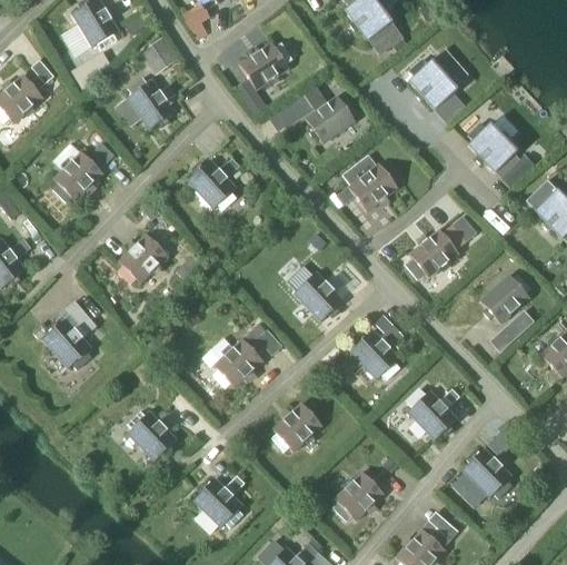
[(81,8),(72,13),(92,47),(97,43),(100,50),(117,40),(113,35),(118,31),(99,0),(95,0),(89,3),(87,0),(85,0),(78,3),(81,8)]
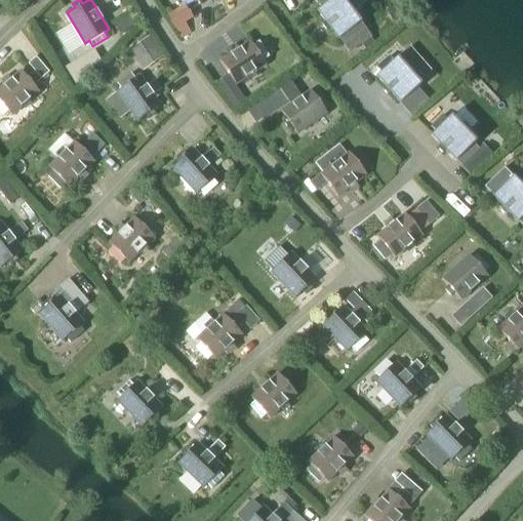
[(339,37),(354,27),(362,37),(369,31),(346,0),(318,0),(322,5),(318,8),(326,19),(322,22),(327,29),(331,27),(339,37)]
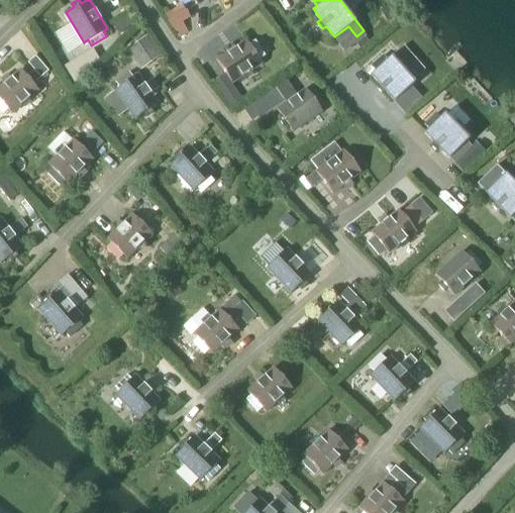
[(122,6),(126,13),(133,23),(141,18),(130,1),(122,6)]
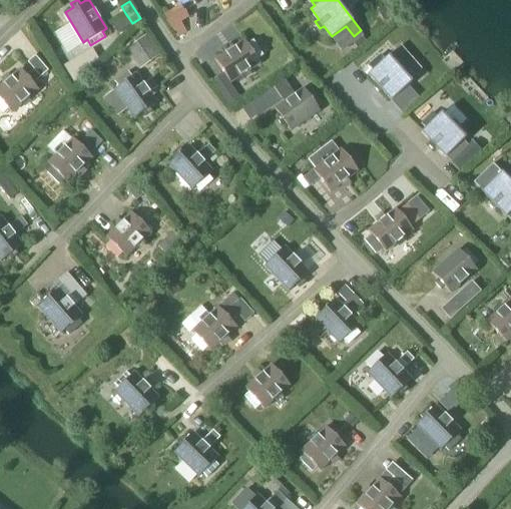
[(377,7),(383,19),(391,14),(385,3),(377,7)]
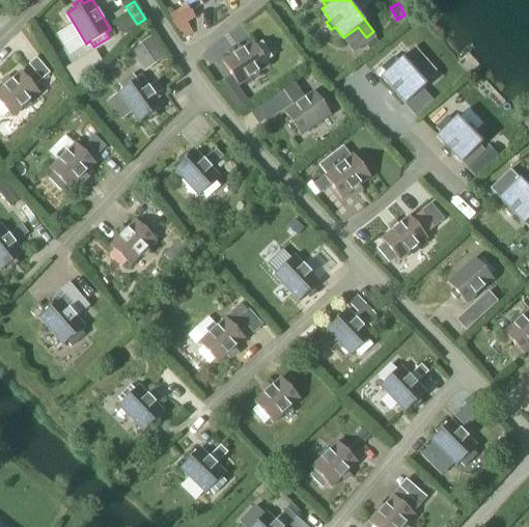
[(176,27),(195,16),(188,4),(169,16),(176,27)]
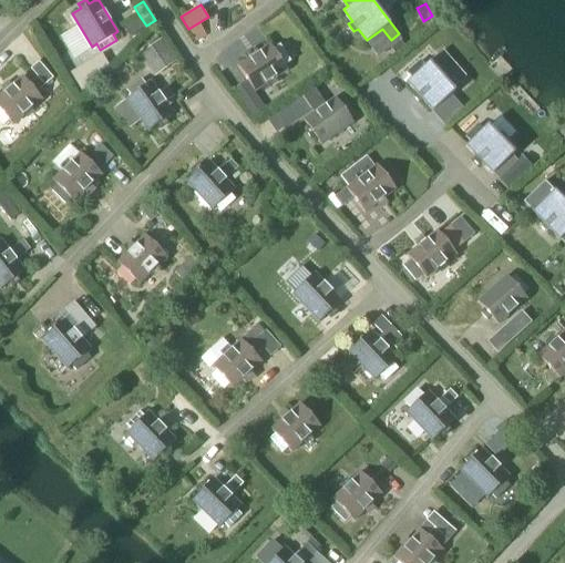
[(146,26),(139,14),(123,24),(130,36),(146,26)]
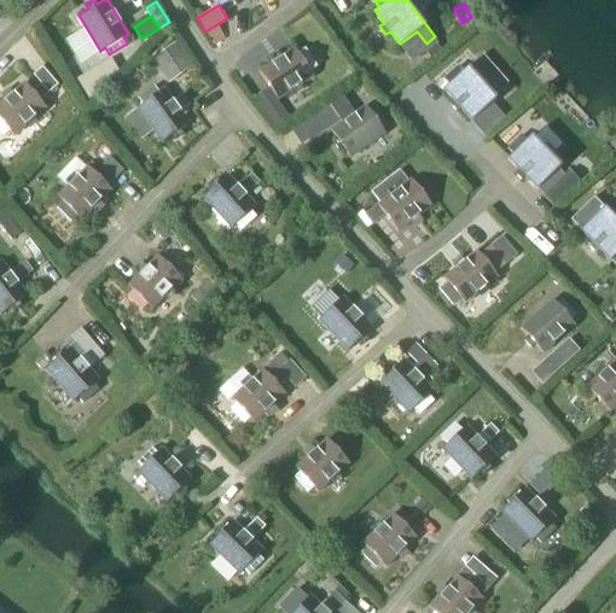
[(158,51),(175,75),(192,63),(174,39),(158,51)]
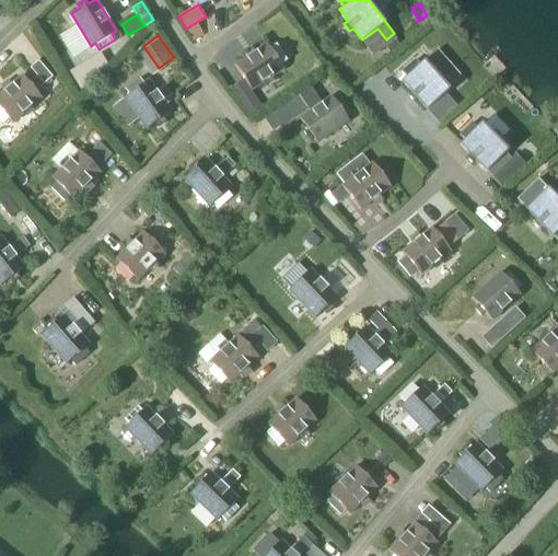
[(245,78),(252,89),(285,67),(281,62),(287,59),(277,43),(270,47),(268,43),(256,50),(253,46),(245,51),(247,56),(235,64),(245,78)]
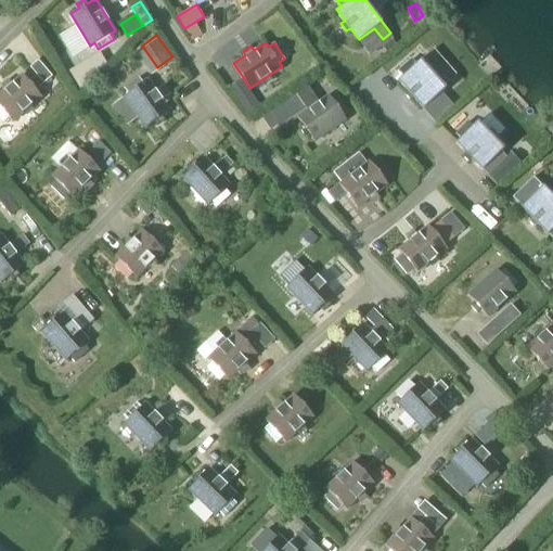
[(100,52),(71,69),(80,88),(106,62),(100,52)]
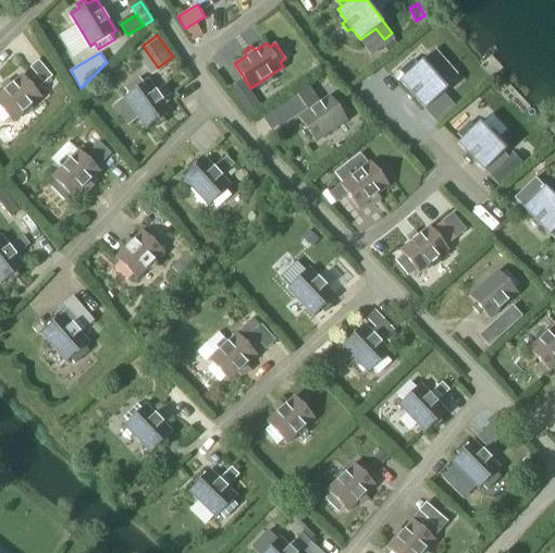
[(0,115),(4,121),(10,117),(13,120),(41,95),(36,89),(53,73),(40,58),(32,65),(39,73),(29,82),(22,73),(11,83),(8,78),(1,85),(4,88),(0,91),(0,115)]
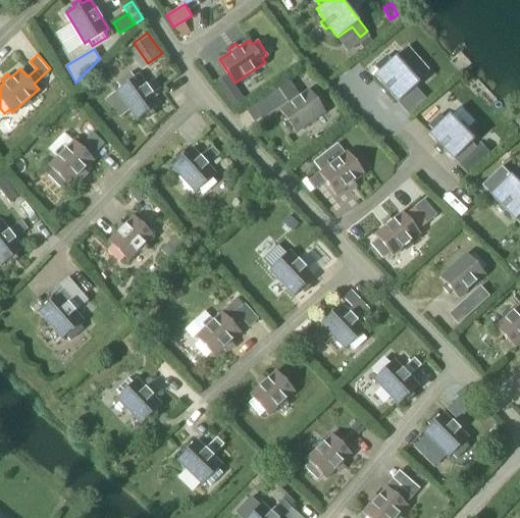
[(399,100),(406,94),(413,102),(421,95),(414,87),(419,82),(396,55),(392,58),(387,54),(374,65),(378,70),(375,73),(384,84),(380,87),(386,93),(390,90),(399,100)]
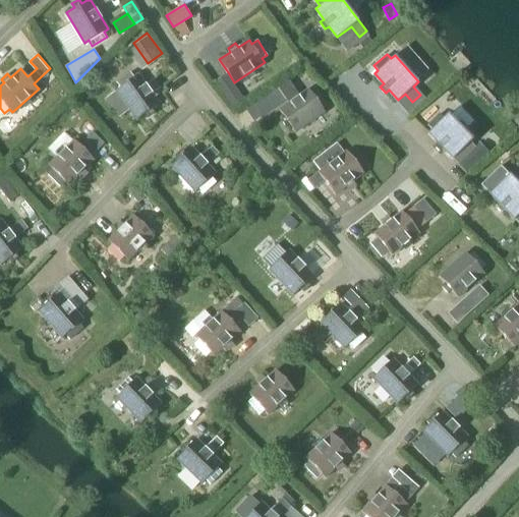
[(152,108),(160,102),(138,73),(134,76),(130,71),(116,81),(120,87),(116,90),(136,118),(145,113),(147,116),(155,111),(152,108)]
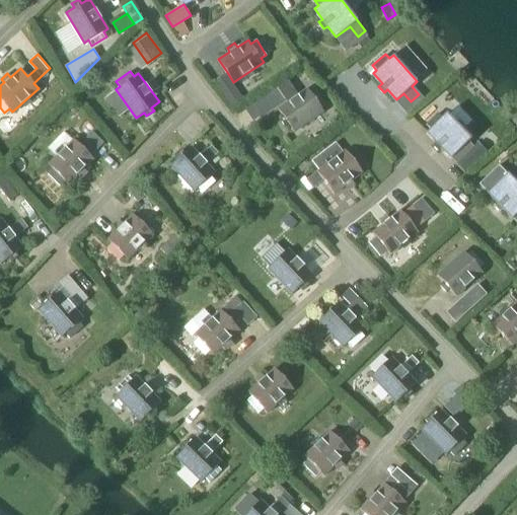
[(223,94),(235,85),(233,82),(227,72),(214,81),(223,94)]
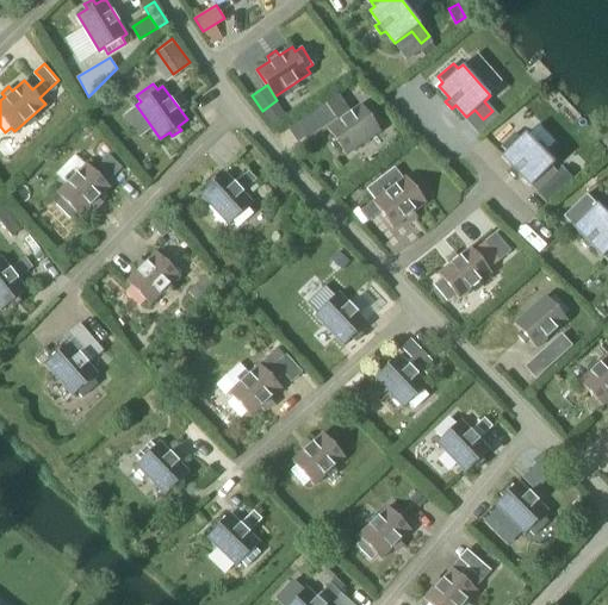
[(324,105),(333,117),(347,106),(339,94),(324,105)]
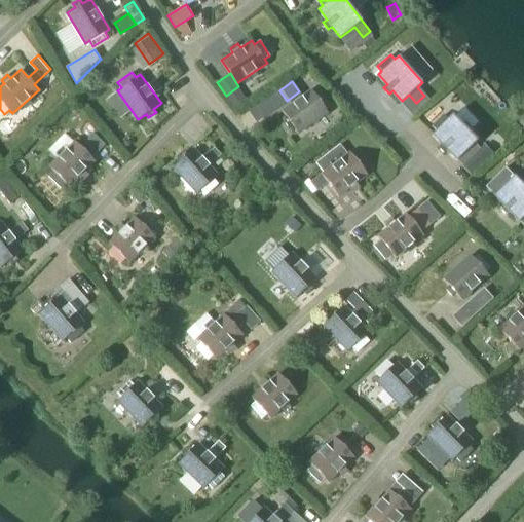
[(293,124),(298,133),(328,112),(325,108),(330,104),(320,89),(314,94),(311,88),(283,110),(288,117),(285,120),(290,127),(293,124)]
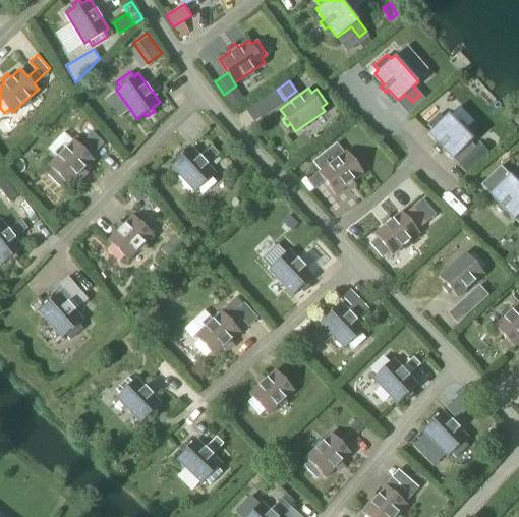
[(471,140),(473,138),(449,113),(445,116),(441,112),(427,124),(433,128),(428,132),(438,141),(435,145),(441,151),(444,148),(454,158),(471,140)]
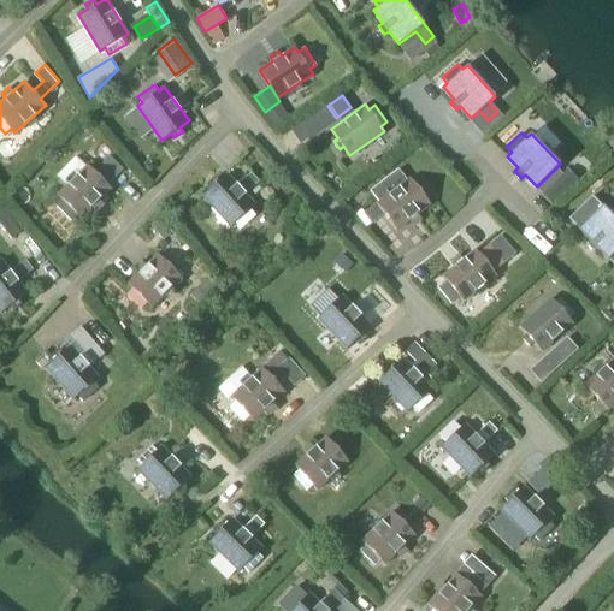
[(111,187),(88,164),(58,194),(62,199),(57,203),(71,218),(77,213),(81,217),(93,206),(96,209),(104,202),(100,199),(111,187)]
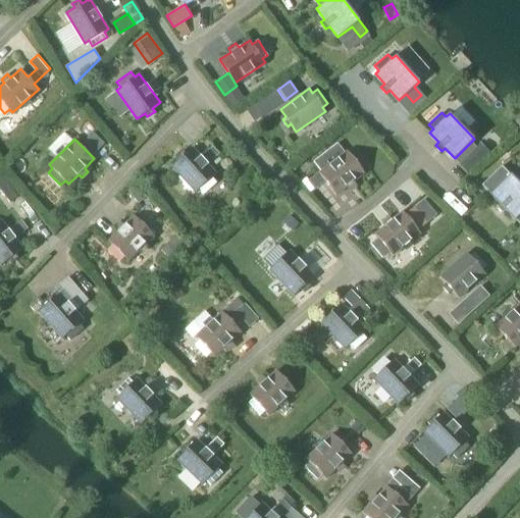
[(477,146),(472,141),(455,158),(460,163),(477,146)]
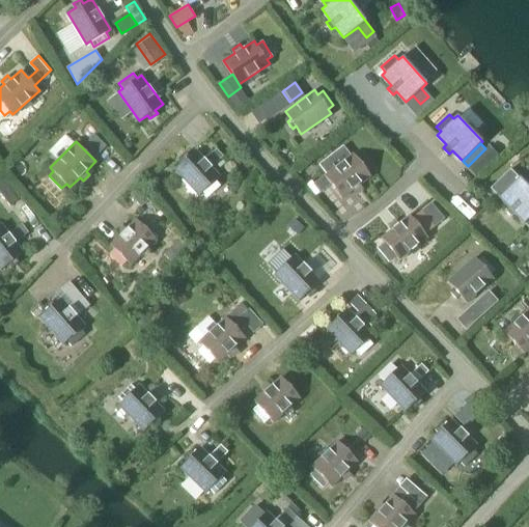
[(490,144),(485,148),(468,166),(477,176),(499,155),(490,144)]
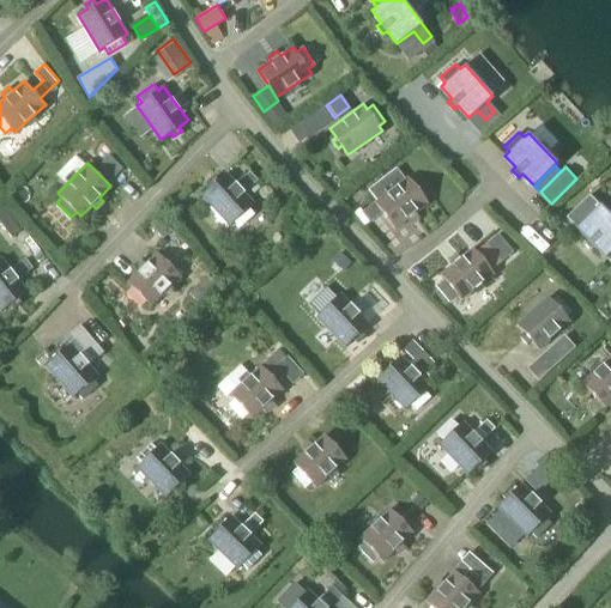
[(252,169),(236,183),(225,171),(218,178),(215,175),(206,182),(210,186),(201,193),(230,225),(235,220),(240,226),(254,212),(249,207),(254,202),(244,193),(252,187),(255,190),(262,184),(258,181),(260,178),(252,169)]
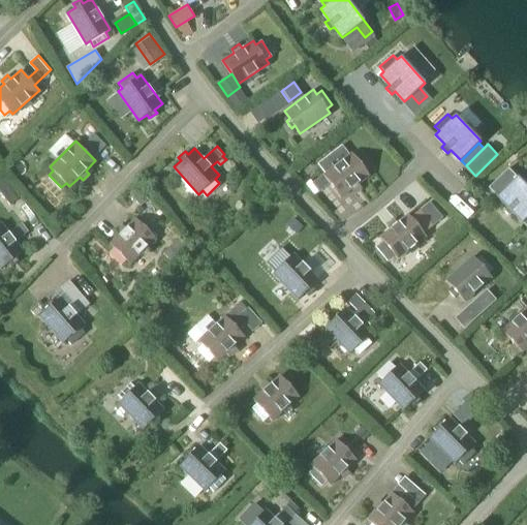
[(352,152),(323,175),(341,196),(351,188),(354,192),(362,186),(359,183),(370,175),(367,171),(371,166),(361,152),(355,156),(352,152)]
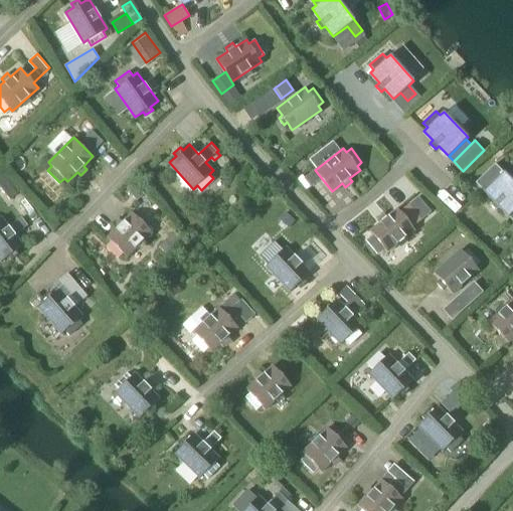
[(509,215),(512,211),(512,180),(504,171),(500,174),(496,170),(484,182),(488,186),(484,190),(494,199),(490,202),(497,209),(500,206),(509,215)]
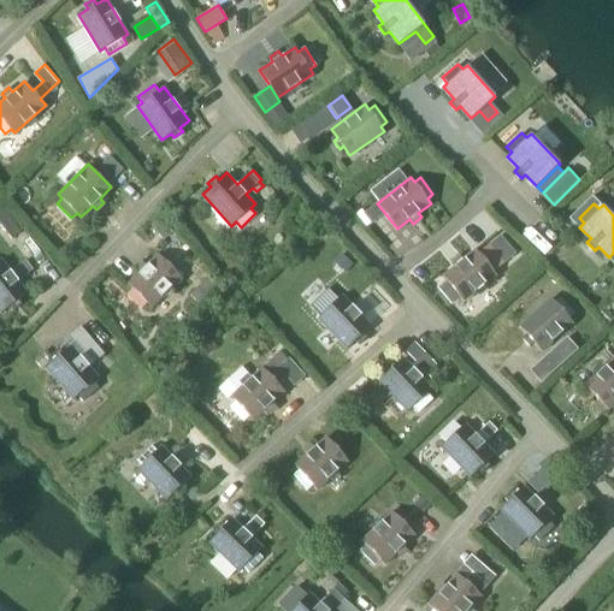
[(24,229),(11,213),(0,221),(12,237),(24,229)]
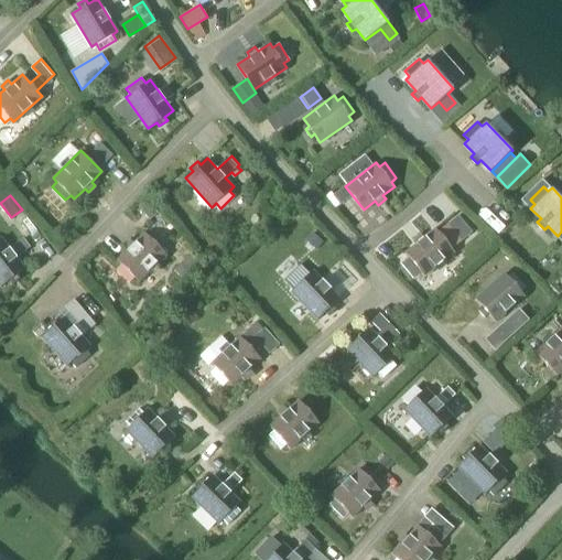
[(149,221),(157,214),(151,207),(143,214),(149,221)]
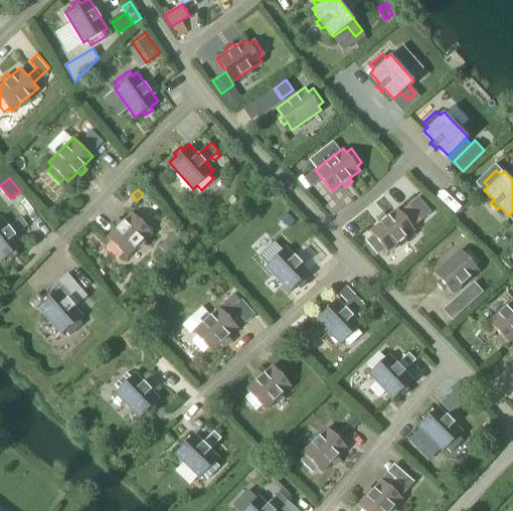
[(370,230),(373,234),(387,251),(414,228),(397,207),(387,216),(384,212),(377,218),(380,221),(370,230)]
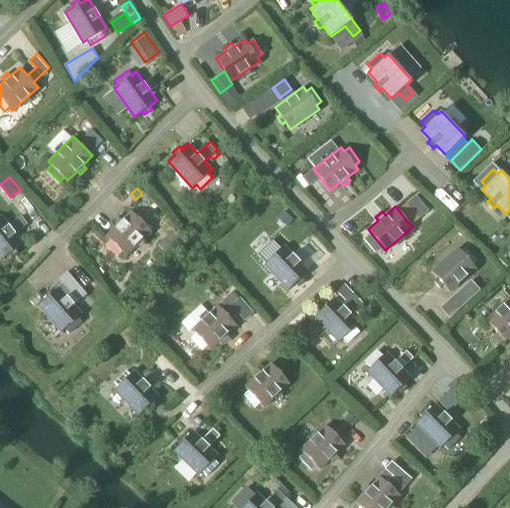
[(126,254),(151,229),(131,210),(122,220),(119,217),(113,223),(116,226),(106,235),(110,239),(106,243),(118,255),(122,251),(126,254)]
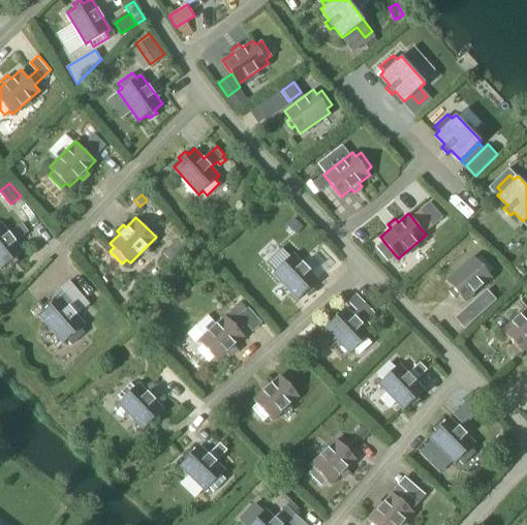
[(303,225),(293,217),(287,224),(297,233),(303,225)]
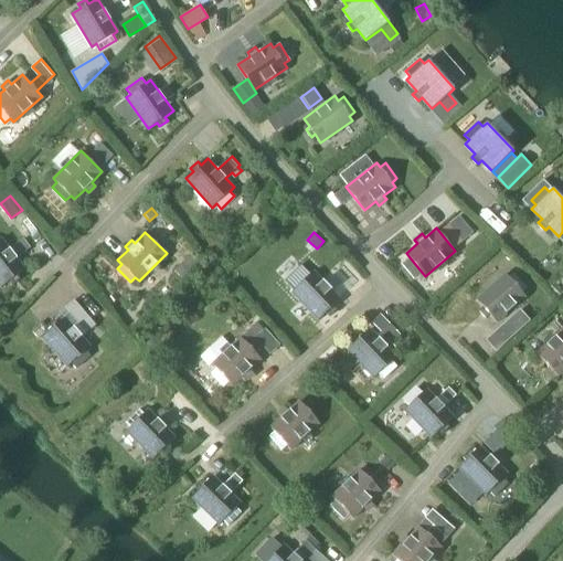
[(30,246),(23,236),(13,244),(21,253),(30,246)]
